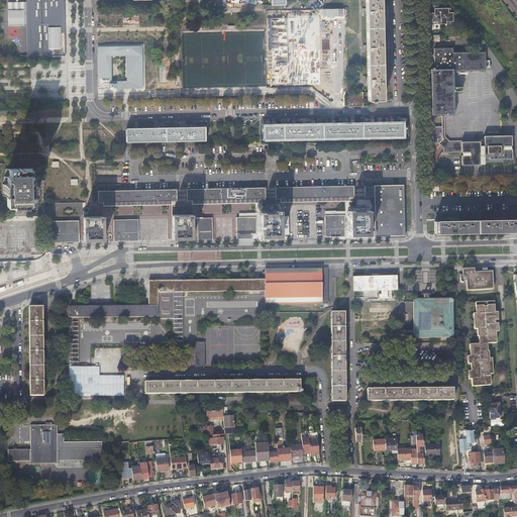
[(22,0),(8,0),(8,8),(24,7),(24,15),(29,15),(28,0),(22,0)]
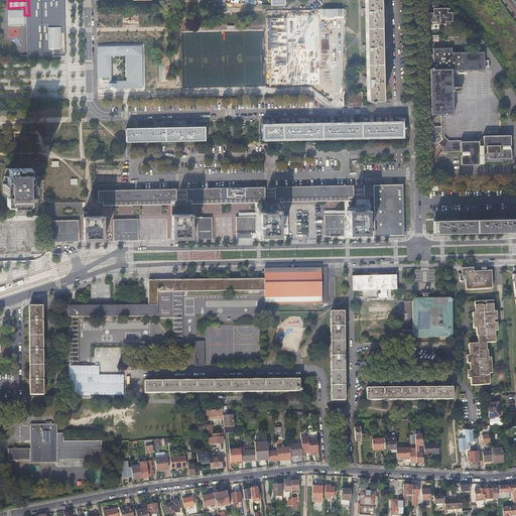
[(65,53),(63,0),(28,0),(29,15),(24,15),(24,7),(8,8),(8,23),(24,23),(24,22),(29,22),(30,54),(65,53)]
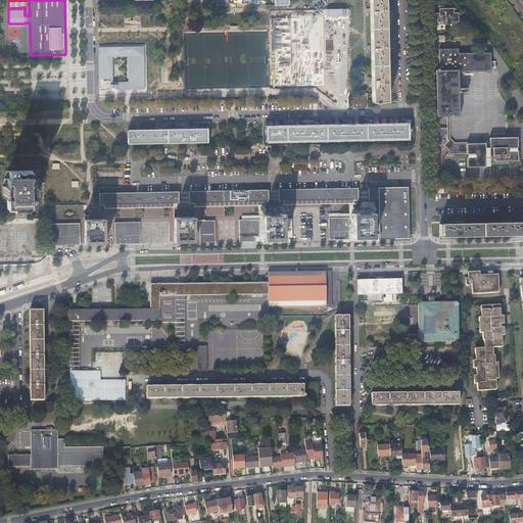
[(387,101),(385,0),(370,0),(372,101),(387,101)]
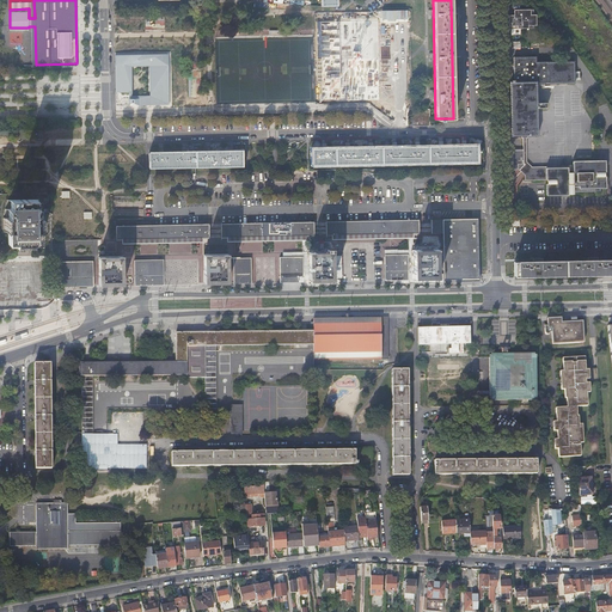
[(514,14),(509,14),(509,29),(531,28),(531,25),(537,25),(537,14),(531,14),(531,8),(515,10),(515,12),(514,12),(514,14)]
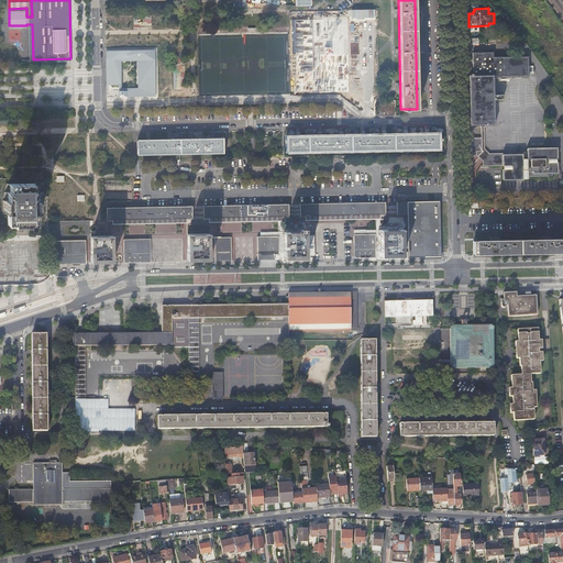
[(133,26),(151,26),(151,17),(133,15),(133,26)]
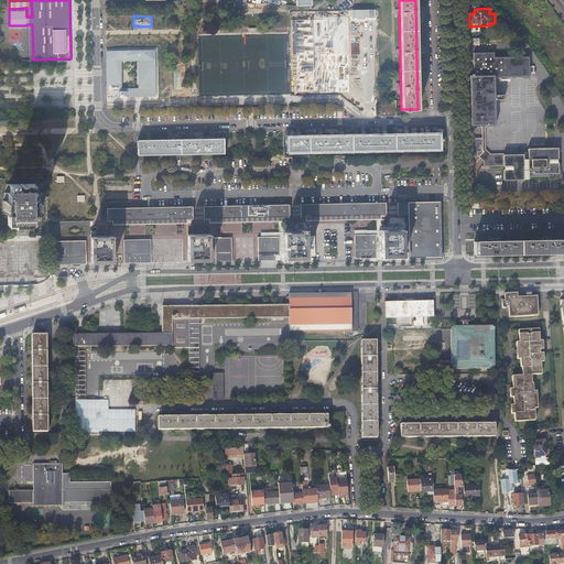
[(154,51),(106,52),(107,85),(122,85),(121,62),(138,62),(138,89),(119,89),(119,98),(155,97),(154,51)]
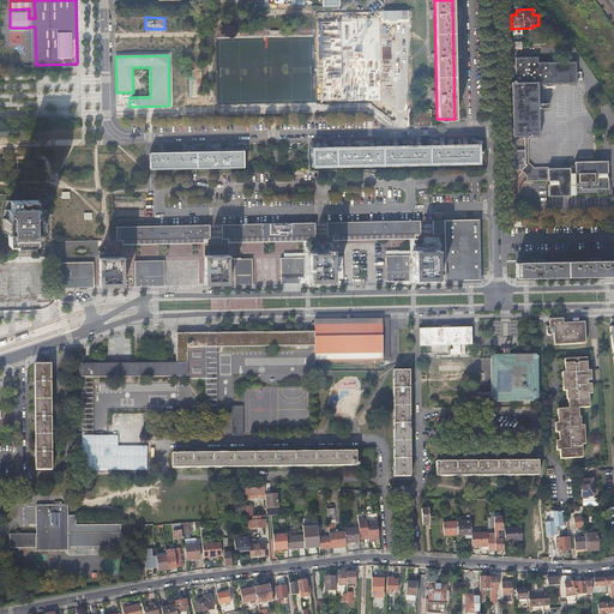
[(511,73),(512,137),(523,137),(530,137),(539,137),(539,108),(539,103),(539,84),(576,84),(576,61),(537,61),(537,56),(515,56),(515,73),(511,73)]
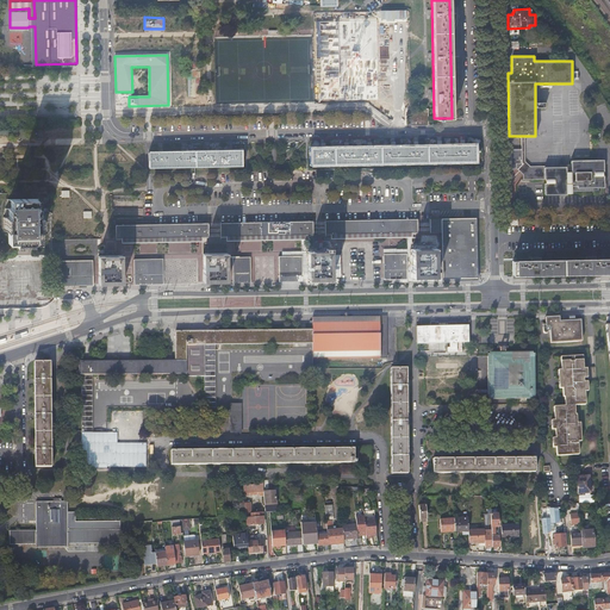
[(199,91),(198,91),(200,74),(191,73),(188,91),(192,91),(191,97),(198,98),(199,91)]
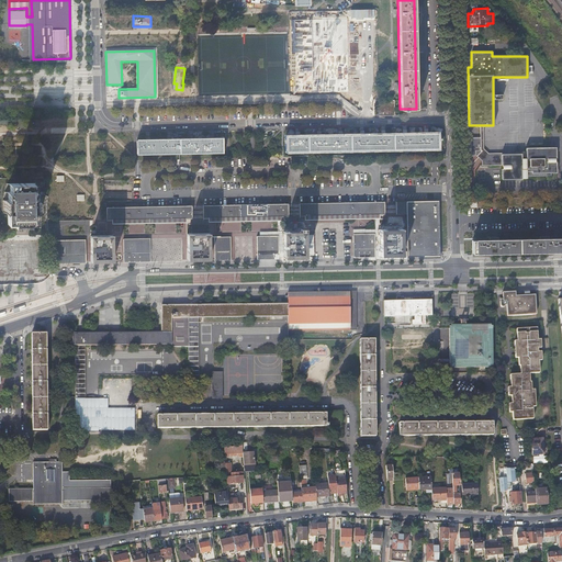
[(485,125),(479,125),(481,127),(481,136),(481,149),(487,157),(501,157),(501,156),(503,155),(502,153),(489,154),(484,149),(484,127),(485,125)]
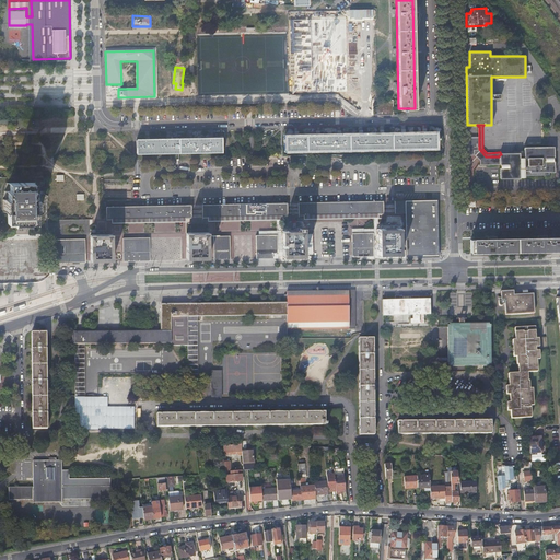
[(439,136),(286,138),(287,153),(440,150),(439,136)]
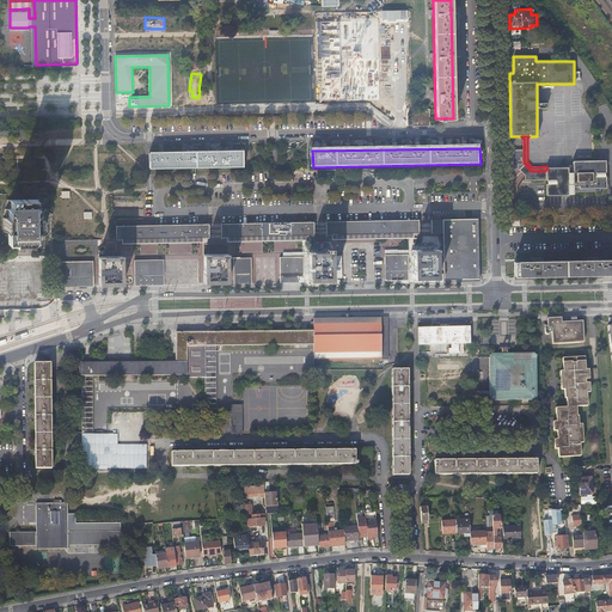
[(574,191),(593,191),(601,191),(600,188),(601,188),(605,188),(605,177),(604,176),(604,172),(605,172),(605,160),(575,160),(574,163),(574,166),(575,167),(574,169),(574,172),(568,172),(557,172),(557,170),(557,169),(554,169),(552,169),(551,169),(548,169),(545,170),(545,171),(531,171),(524,163),(524,148),(512,150),(512,169),(519,169),(521,169),(526,175),(525,176),(525,178),(526,179),(528,179),(530,178),(531,179),(534,179),(536,178),(537,179),(539,179),(540,178),(542,179),(548,179),(548,183),(546,183),(546,195),(569,195),(568,194),(574,194),(574,191)]
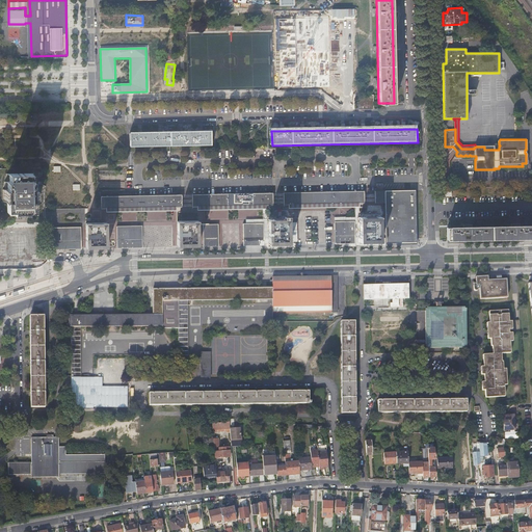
[(211,132),(129,133),(129,149),(212,147),(211,132)]
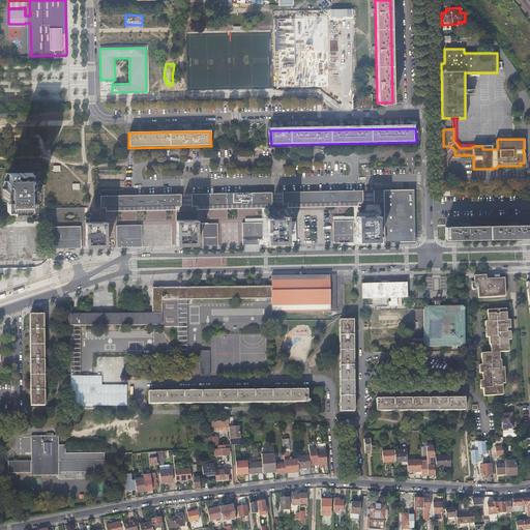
[(8,187),(3,187),(3,200),(7,200),(7,209),(15,209),(15,214),(29,214),(29,209),(35,209),(35,199),(38,199),(38,187),(33,187),(33,180),(32,180),(31,172),(9,172),(9,180),(8,180),(8,187)]
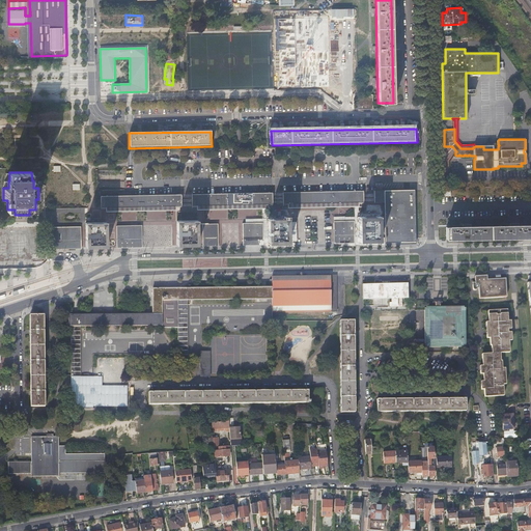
[(414,190),(374,191),(374,202),(380,202),(384,202),(385,220),(380,220),(380,227),(385,227),(385,243),(415,242),(414,190)]
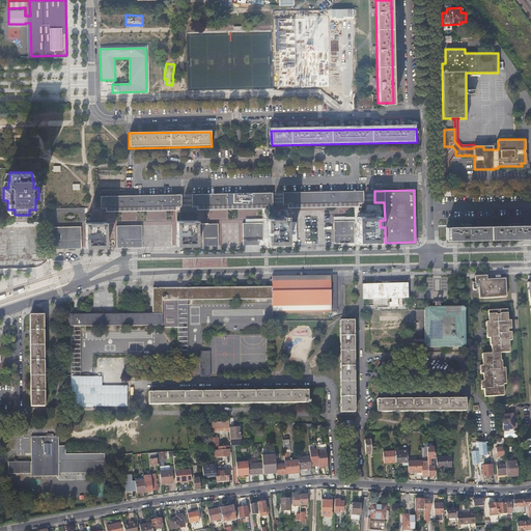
[(292,204),(359,202),(364,202),(363,191),(283,192),(283,204),(292,204)]
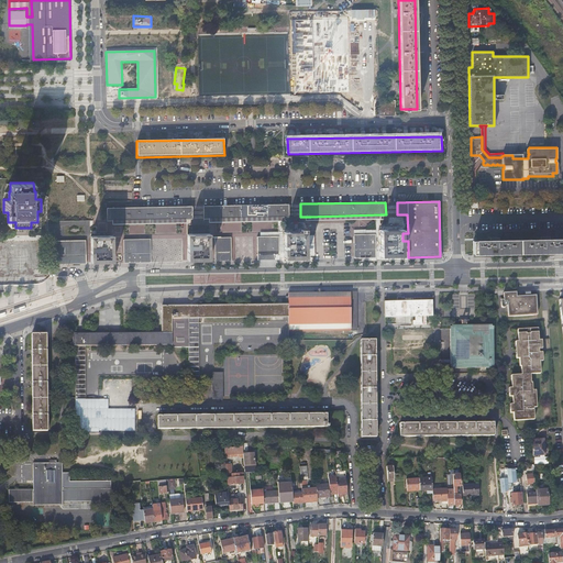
[(203,218),(209,218),(283,217),(289,217),(288,205),(203,206),(203,218)]
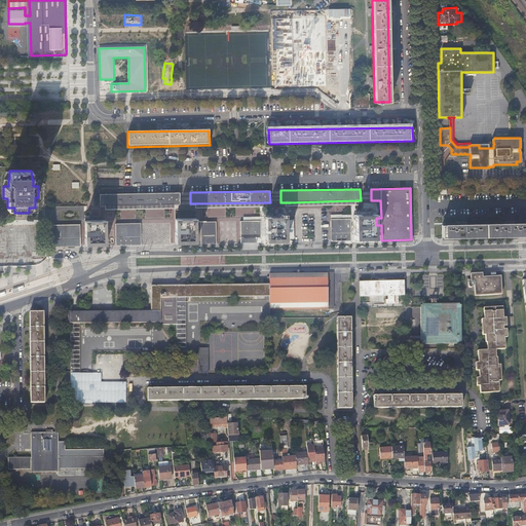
[(180,192),(104,194),(100,194),(101,205),(105,205),(175,204),(180,204),(180,192)]
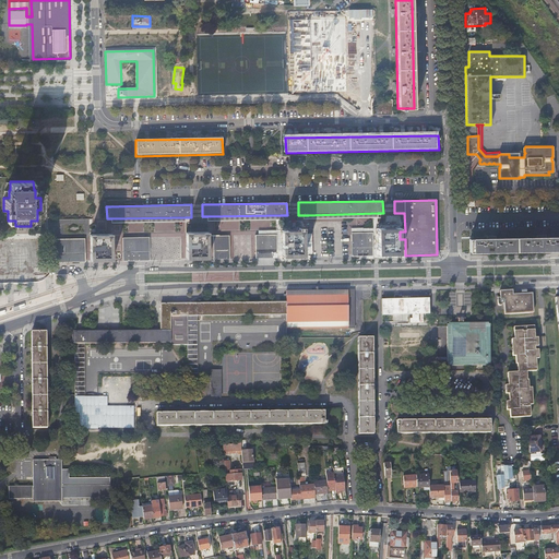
[(299,229),(282,230),(283,256),(305,256),(304,234),(304,227),(299,227),(299,229)]
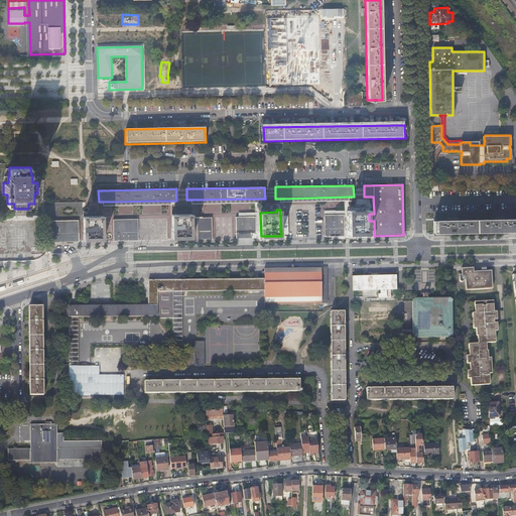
[(369,211),(349,211),(349,235),(370,234),(369,221),(369,214),(369,211)]
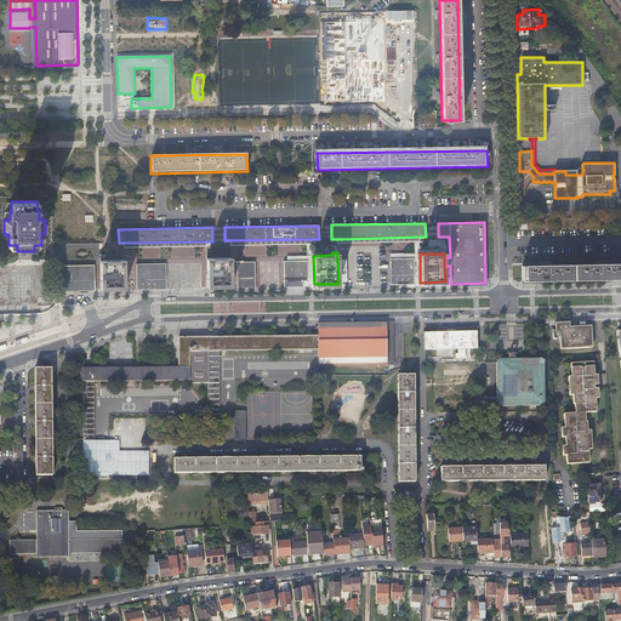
[(231,257),(208,257),(208,286),(232,286),(231,257)]
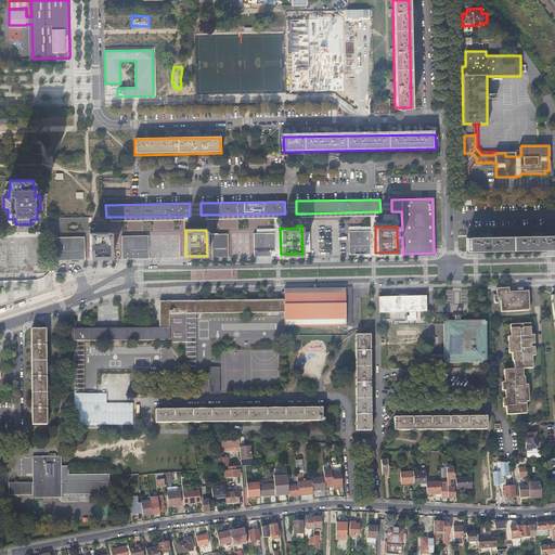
[(371,254),(370,231),(349,232),(349,255),(371,254)]
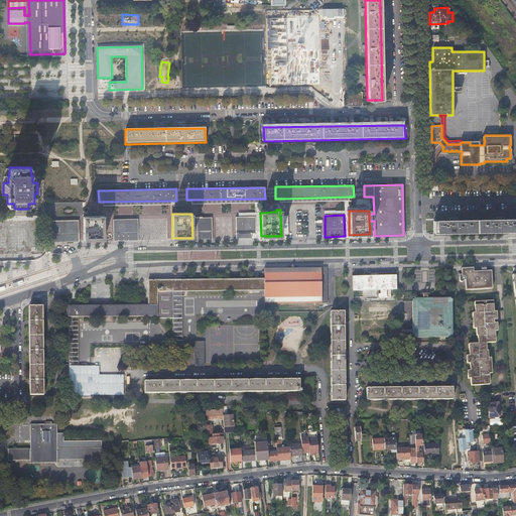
[(104,239),(104,216),(84,216),(84,240),(104,239)]
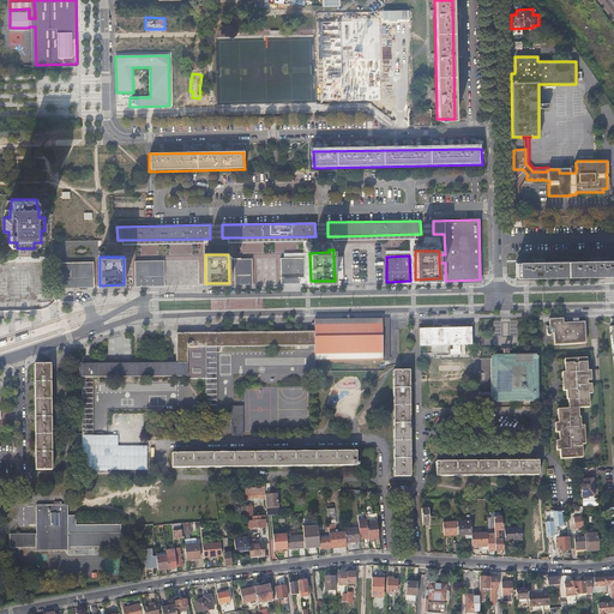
[(252,258),(234,259),(234,284),(253,284),(252,258)]
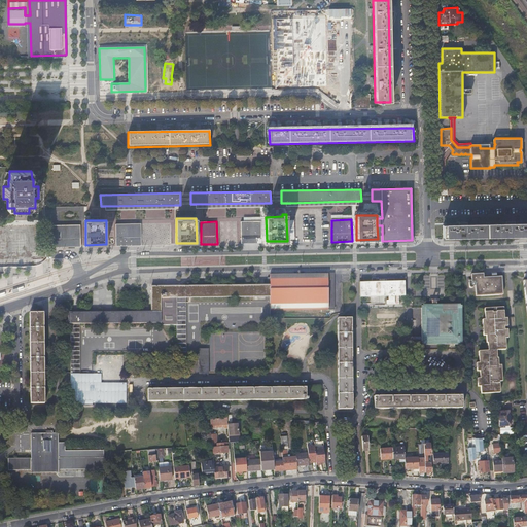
[(261,243),(260,221),(240,221),(241,243),(261,243)]
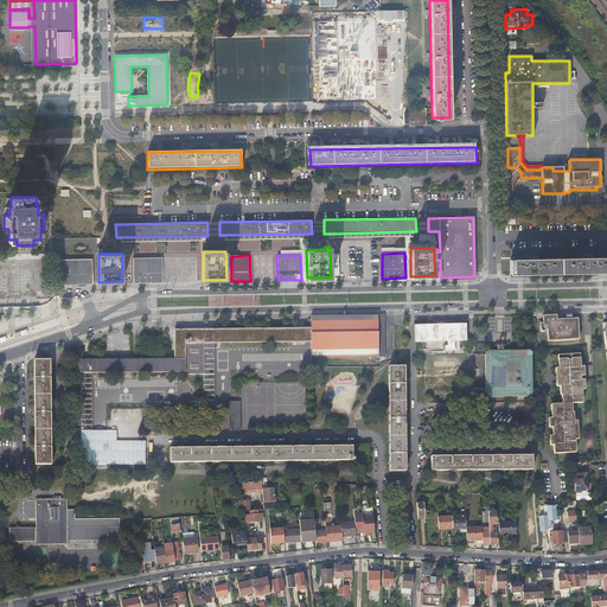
[(529,260),(510,260),(510,274),(606,270),(606,256),(593,257),(593,255),(582,255),(582,257),(538,259),(538,256),(529,257),(529,260)]
